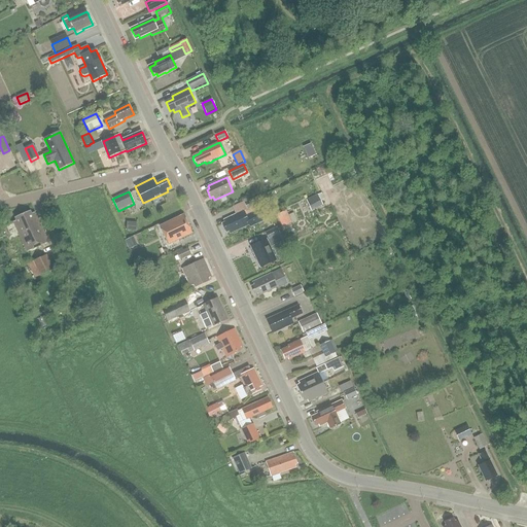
[(322,194),(308,201),(312,211),(323,206),(321,202),(325,200),(322,194)]
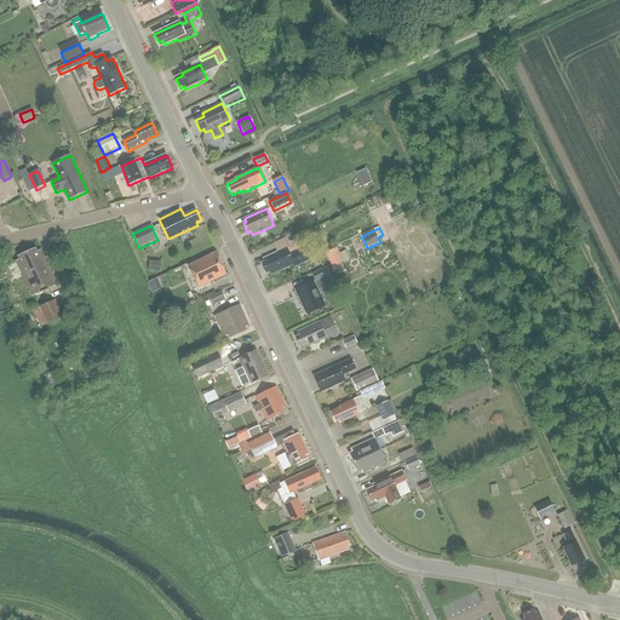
[(308,230),(287,239),(291,247),(311,237),(308,230)]
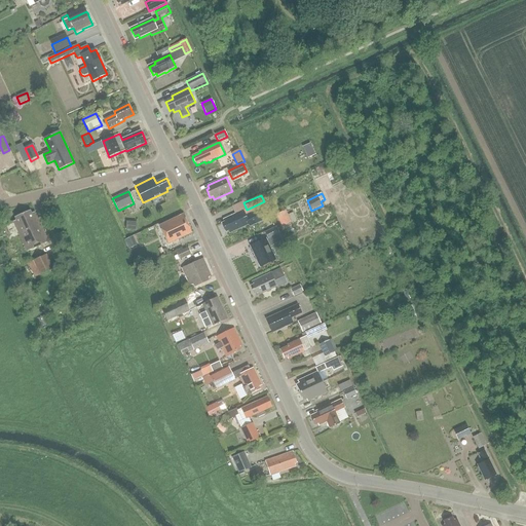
[(35,213),(33,214),(32,214),(31,211),(15,218),(17,221),(14,222),(28,252),(48,242),(35,213)]
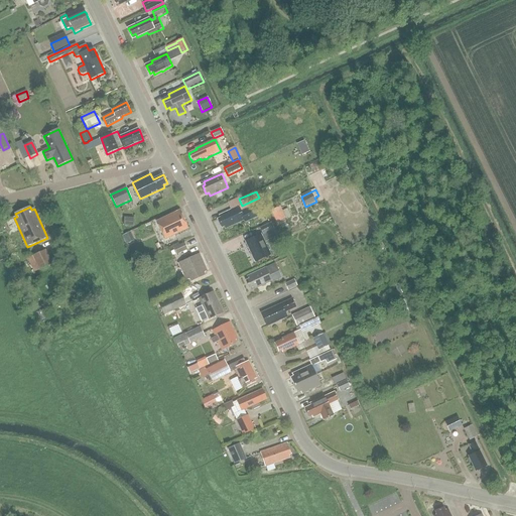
[(221,218),(219,220),(222,228),(225,226),(226,229),(245,220),(246,223),(258,217),(253,207),(250,209),(241,213),(239,207),(231,211),(220,216),(221,218)]
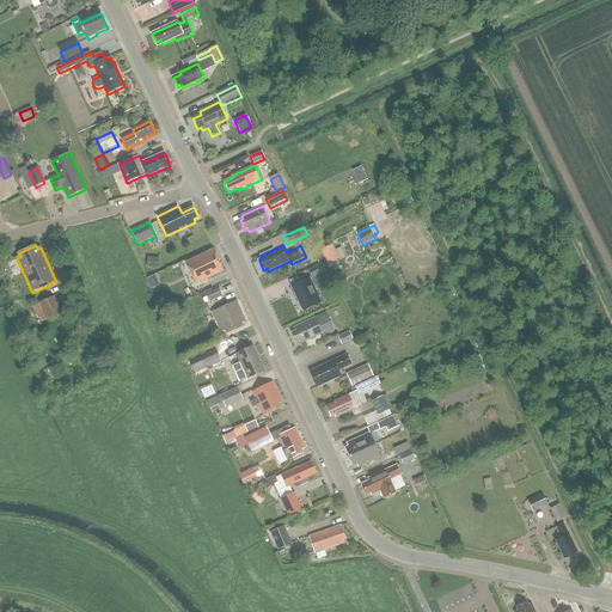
[(334,246),(323,251),(328,262),(338,257),(340,259),(346,257),(341,249),(336,251),(334,246)]
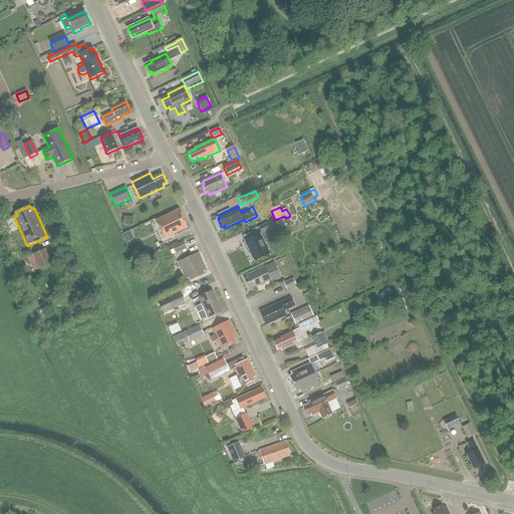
[(180,210),(157,221),(165,238),(188,228),(180,210)]
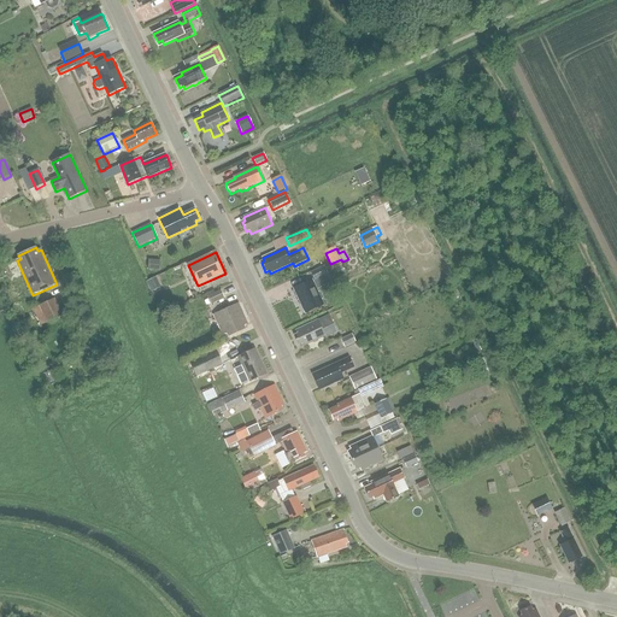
[(325,268),(312,274),(316,282),(329,276),(325,268)]
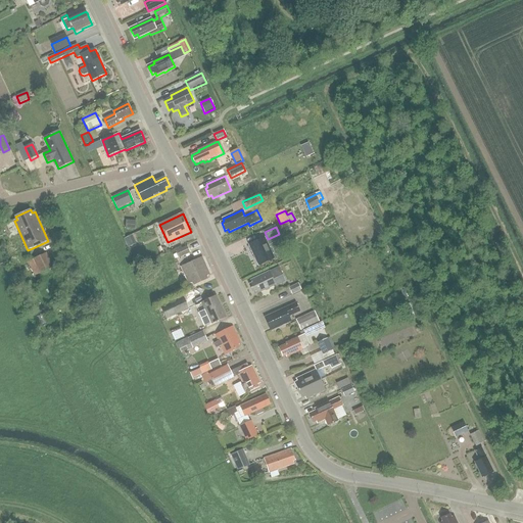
[(132,235),(124,239),(128,248),(136,244),(132,235)]
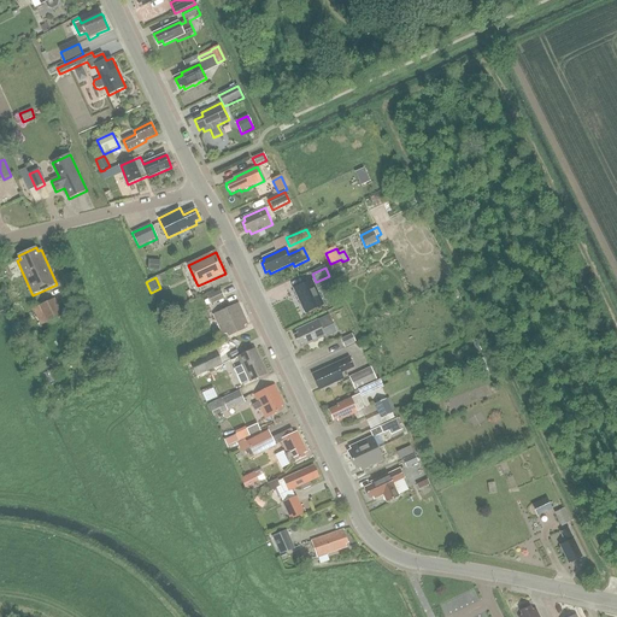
[(306,313),(324,305),(313,281),(294,289),(306,313)]
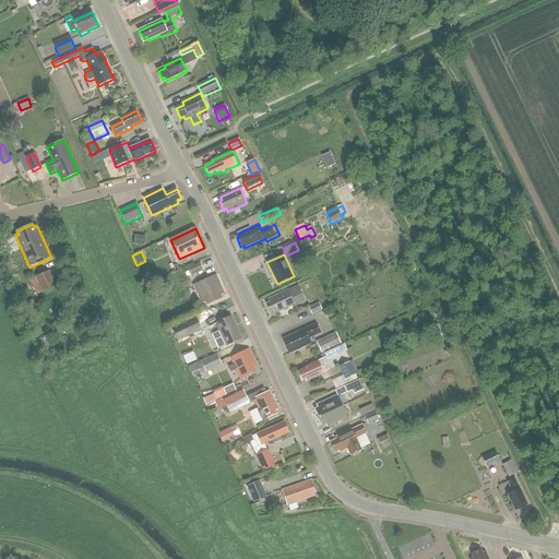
[(204,271),(200,263),(189,270),(192,276),(204,271)]
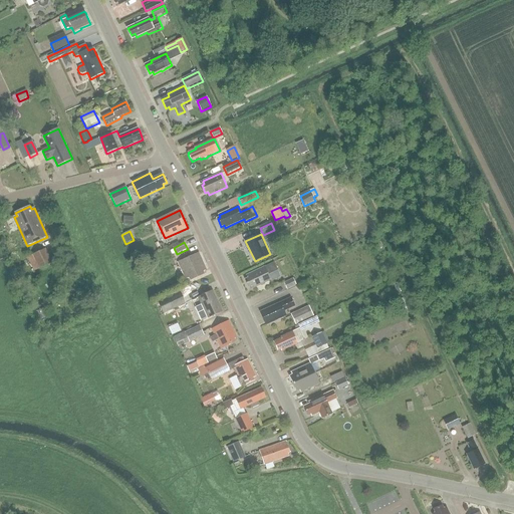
[(379,242),(373,245),(377,252),(383,249),(379,242)]
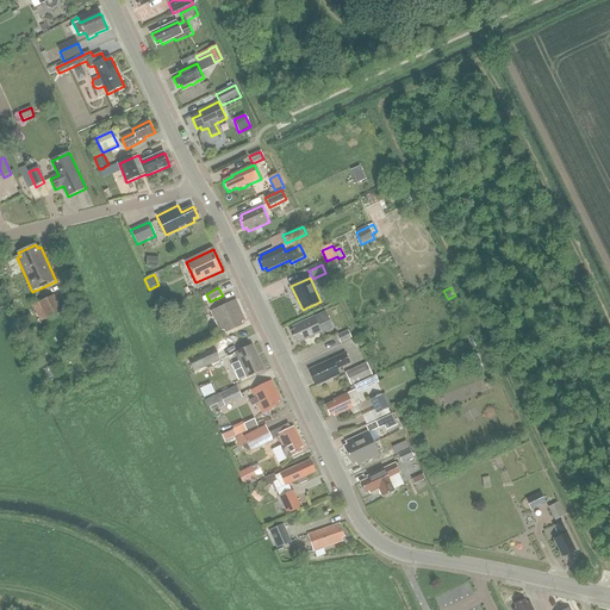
[(62,311),(55,296),(33,305),(41,322),(62,311)]
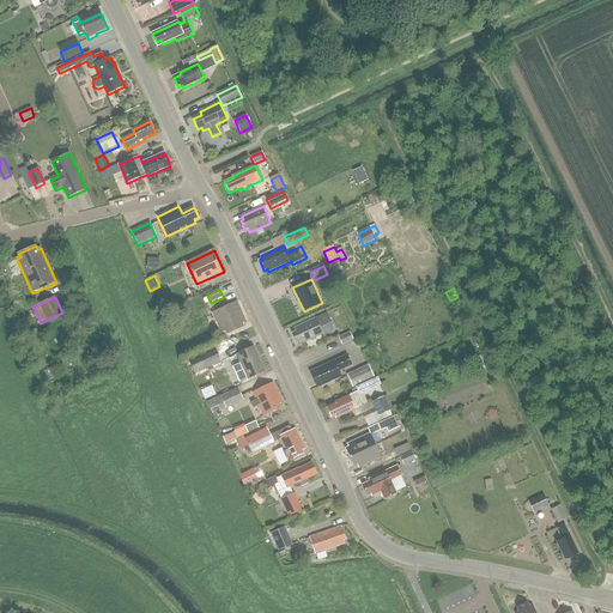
[(242,325),(247,322),(238,302),(213,314),(222,333),(226,331),(228,334),(244,327),(242,325)]
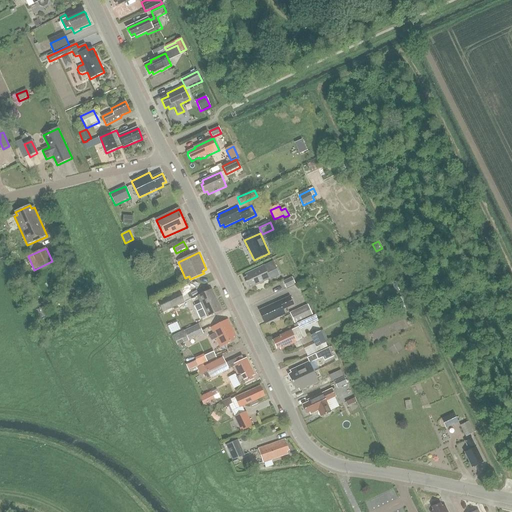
[(247,274),(249,277),(245,279),(248,286),(251,285),(253,287),(270,279),(268,274),(277,269),(274,262),(247,274)]
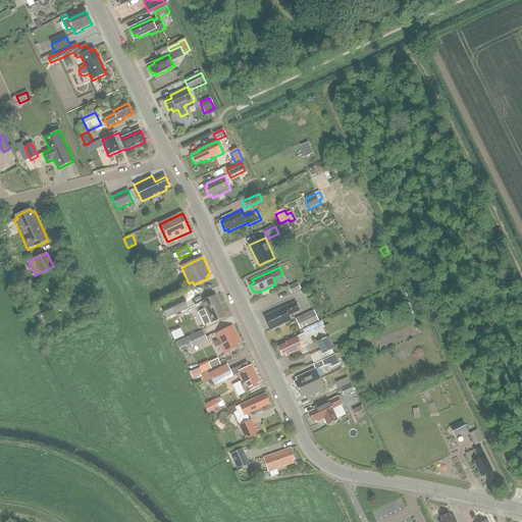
[(299,282),(289,288),(293,294),(302,290),(299,282)]
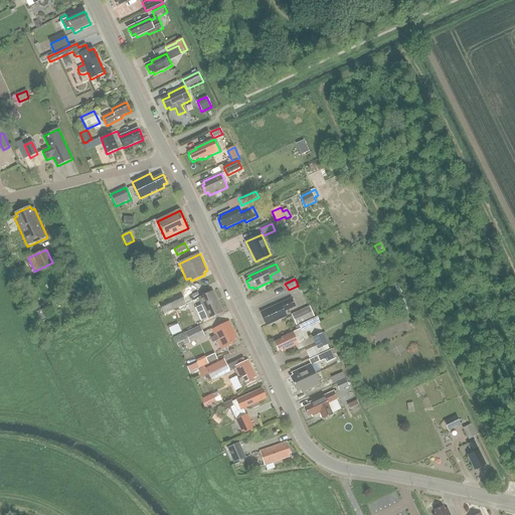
[(400,283),(394,286),(399,297),(405,294),(400,283)]
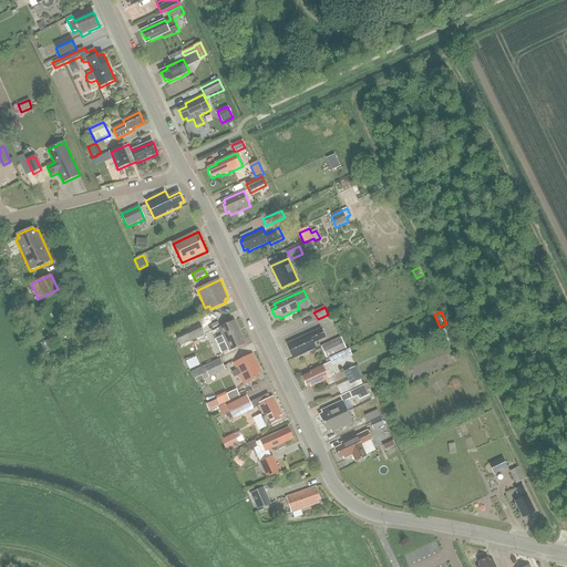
[(235,321),(219,329),(223,337),(215,340),(222,354),(229,351),(246,343),(235,321)]
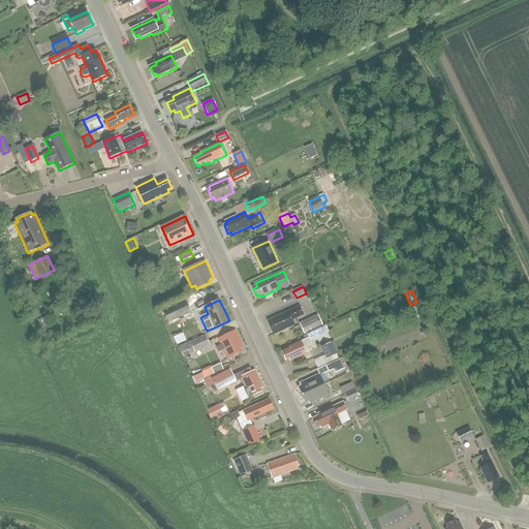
[(180,305),(162,313),(167,324),(188,315),(184,309),(182,310),(180,305)]
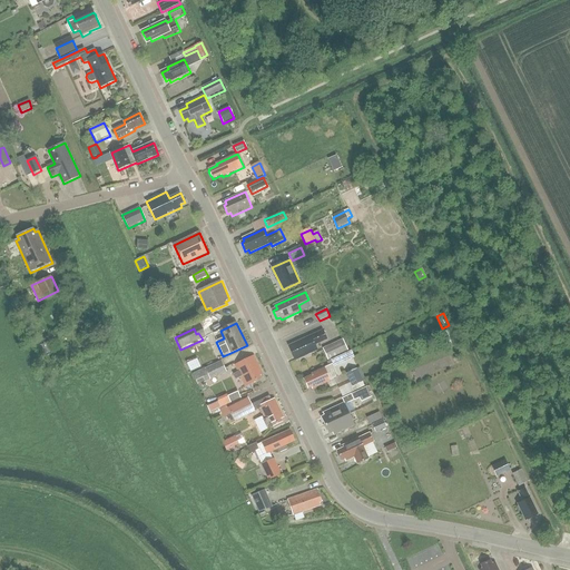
[(290,349),(295,359),(298,357),(298,360),(317,351),(315,345),(327,340),(323,331),(294,344),(295,346),(290,349)]
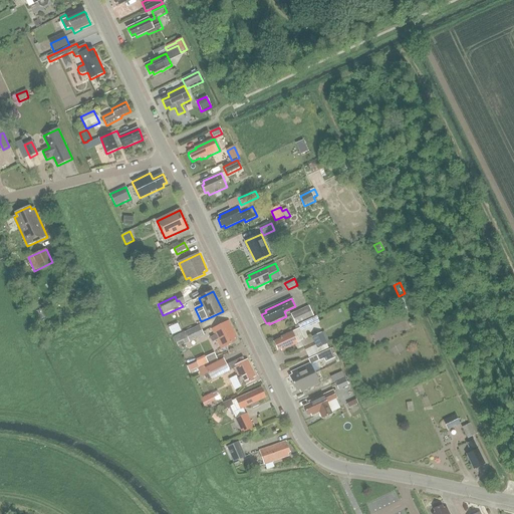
[(83,299),(77,301),(83,314),(89,312),(83,299)]
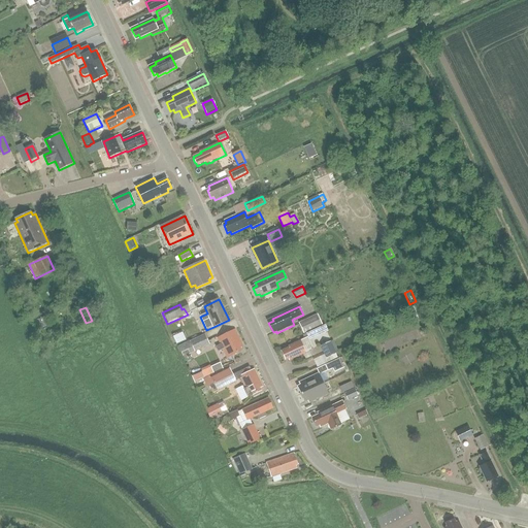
[(318,317),(299,325),(303,333),(322,325),(318,317)]
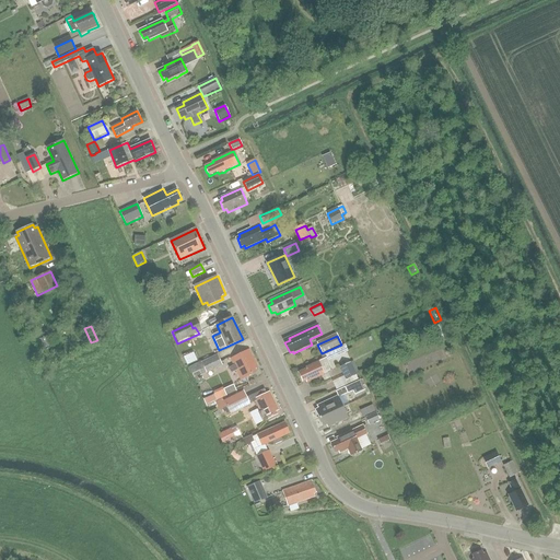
[(336,349),(326,354),(327,358),(328,360),(339,356),(336,349)]
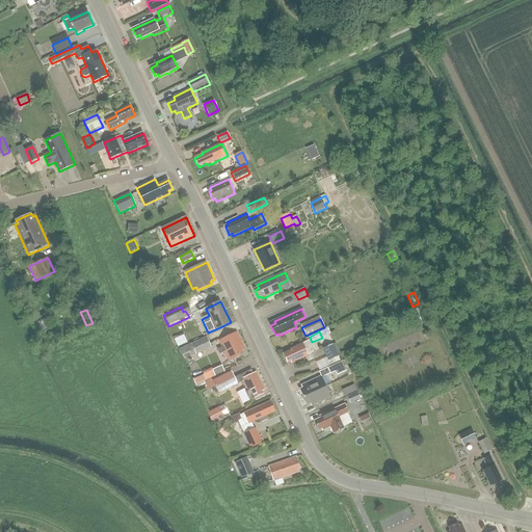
[(244,354),(242,351),(245,350),(237,333),(220,341),(222,347),(218,349),(221,354),(225,352),(230,362),(244,354)]
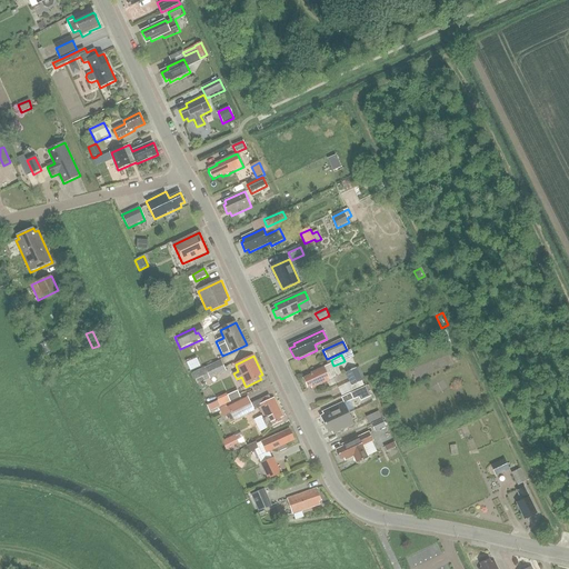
[(191,373),(197,385),(226,371),(220,360),(191,373)]
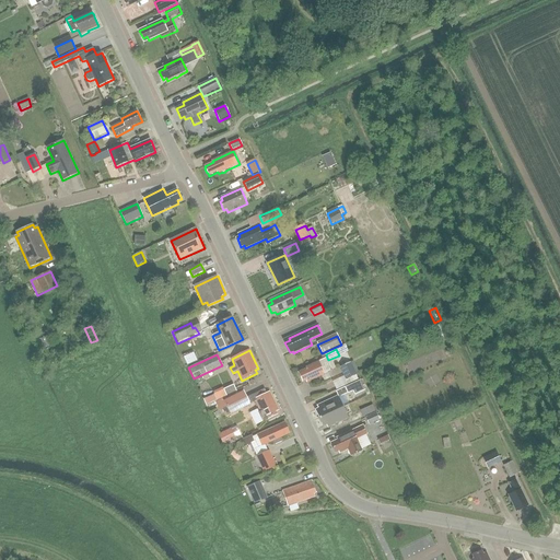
[(303,382),(306,381),(307,383),(326,374),(325,373),(333,370),(328,360),(327,358),(306,368),(307,370),(300,373),(303,382)]
